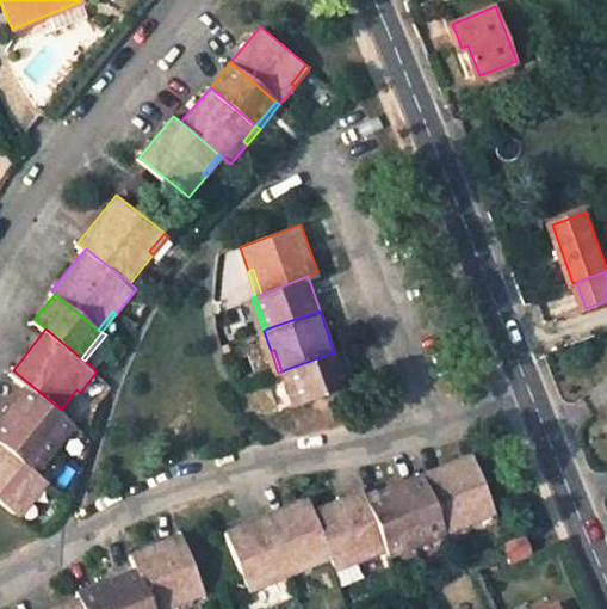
[(298,403),(354,381),(342,350),(334,352),(286,369),(298,403)]
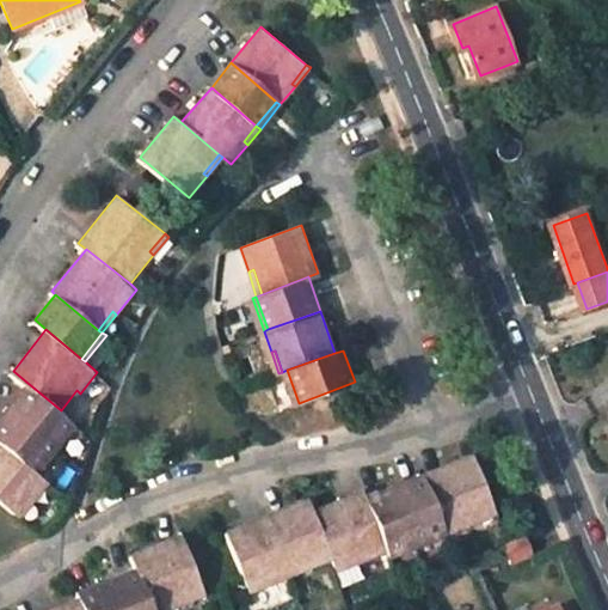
[(294,404),(299,403),(287,370),(282,372),(294,404)]
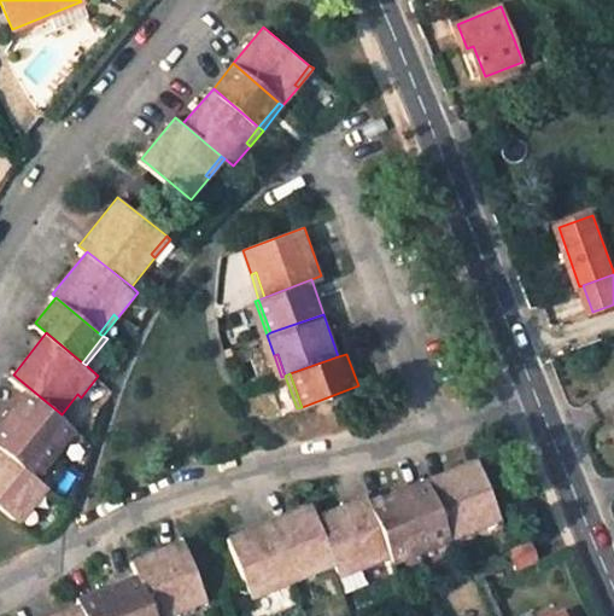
[(63,449),(80,430),(64,417),(62,414),(28,387),(12,406),(59,447),(63,449)]
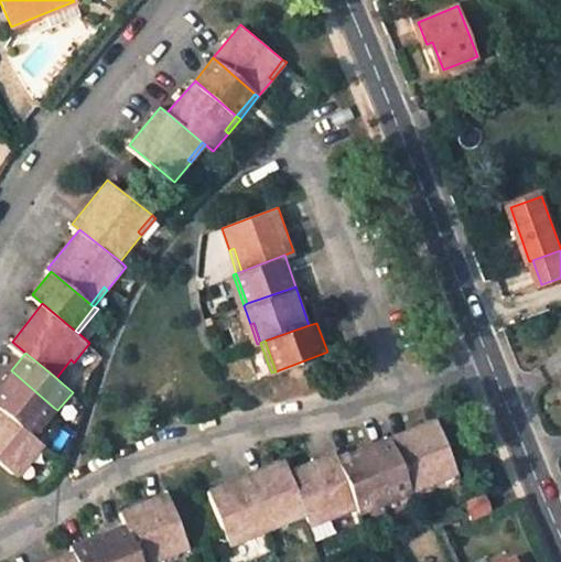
[(58,380),(74,363),(71,359),(56,378),(58,380)]
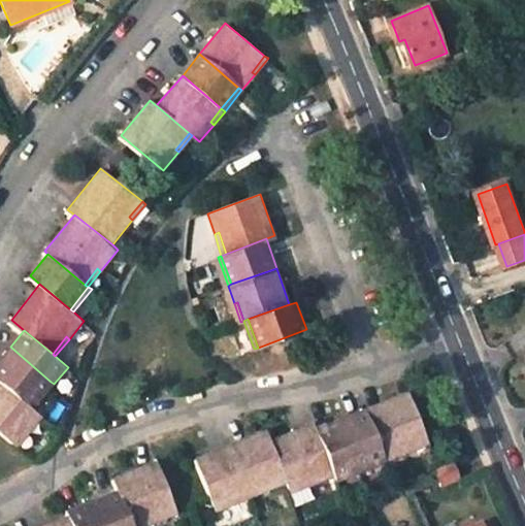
[(51,382),(10,347),(0,359),(0,379),(31,405),(51,382)]
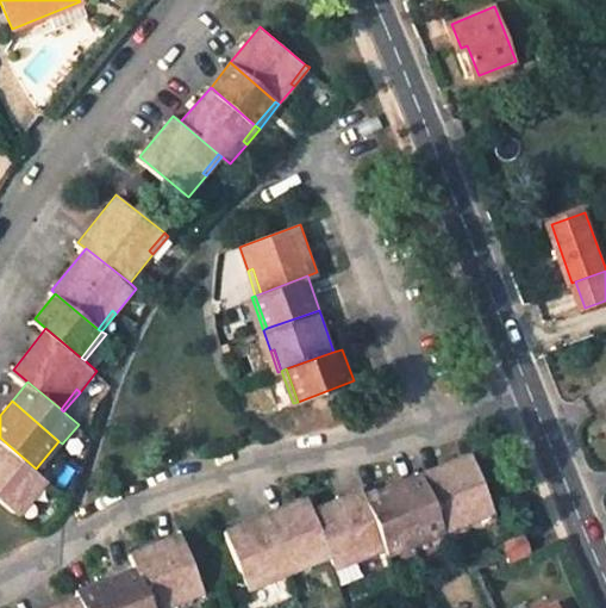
[(0,438),(0,497),(18,514),(33,494),(37,497),(50,481),(39,472),(36,469),(0,438)]
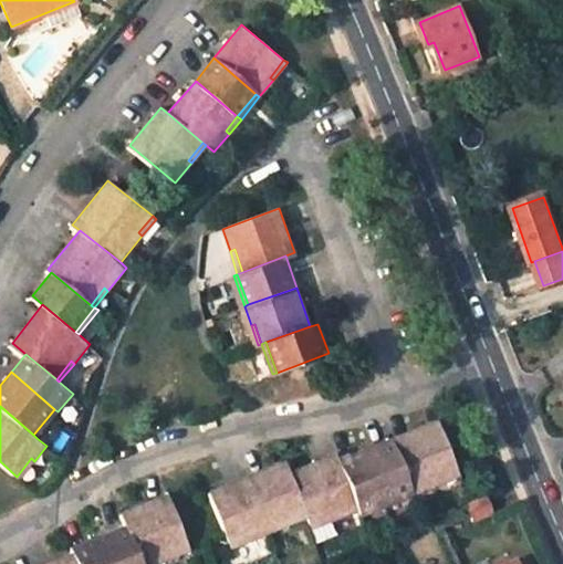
[(37,438),(58,411),(54,409),(33,435),(37,438)]
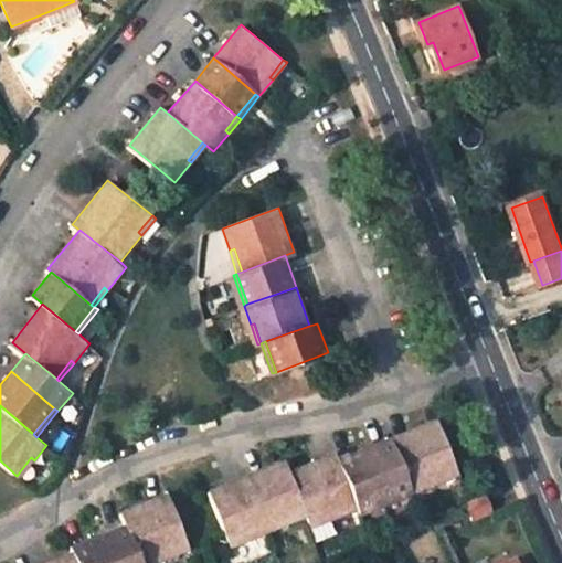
[(439,416),(392,435),(413,488),(414,494),(439,484),(437,479),(460,470),(439,416)]
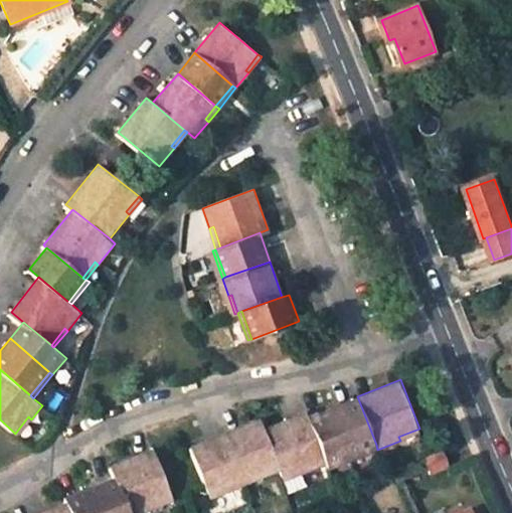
[(353,455),(376,445),(357,396),(333,405),(353,455)]
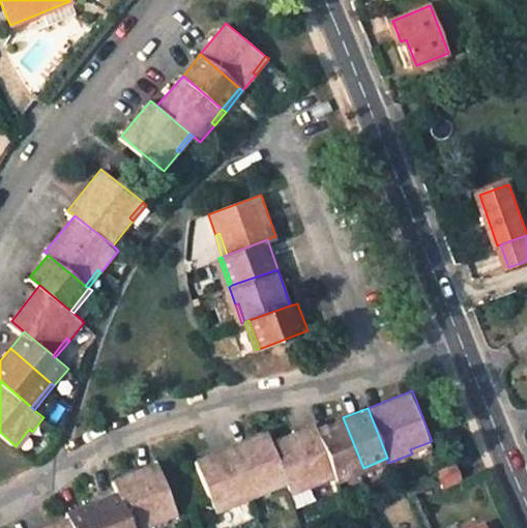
[(343,417),(317,428),(337,476),(340,482),(366,473),(363,468),(343,417)]
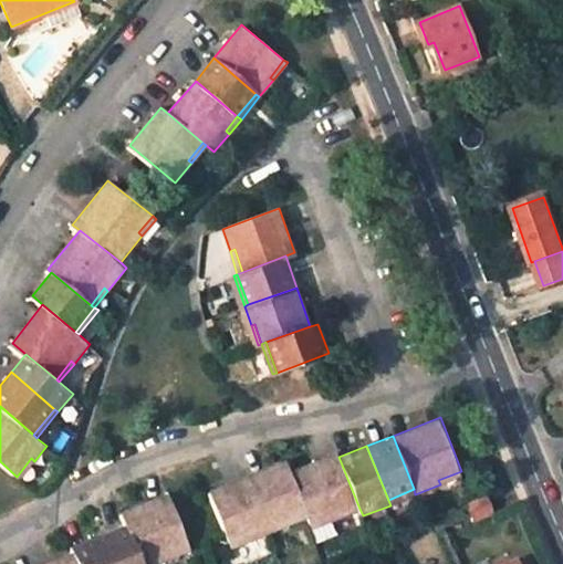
[(337,453),(292,470),(309,513),(311,518),(313,522),(333,513),(335,519),(360,509),(339,457),(337,453)]
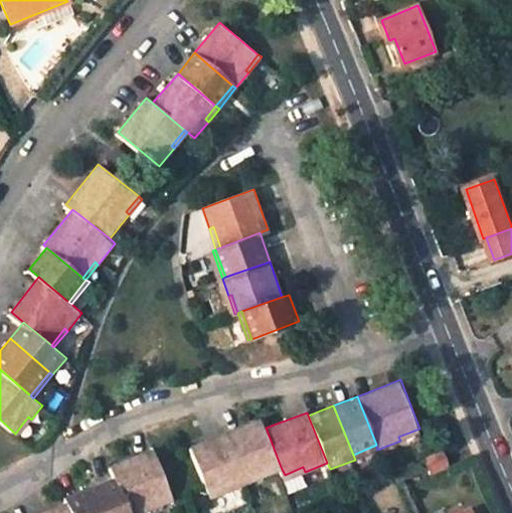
[(18,436),(31,419),(28,416),(15,434),(18,436)]
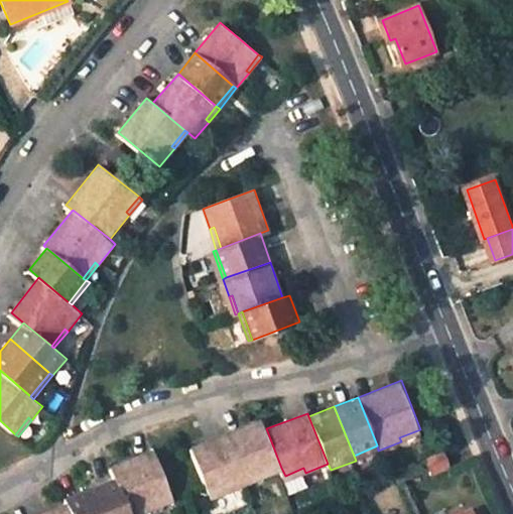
[(262,418),(228,432),(249,485),(263,479),(262,476),(281,468),(266,428),(262,418)]
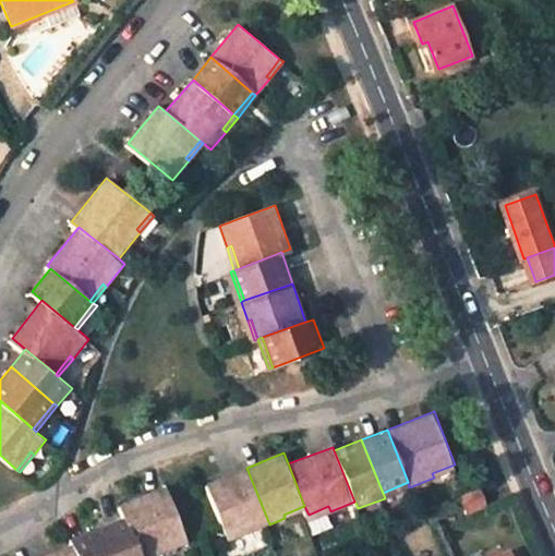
[(457,469),(455,464),(432,473),(434,478),(457,469)]
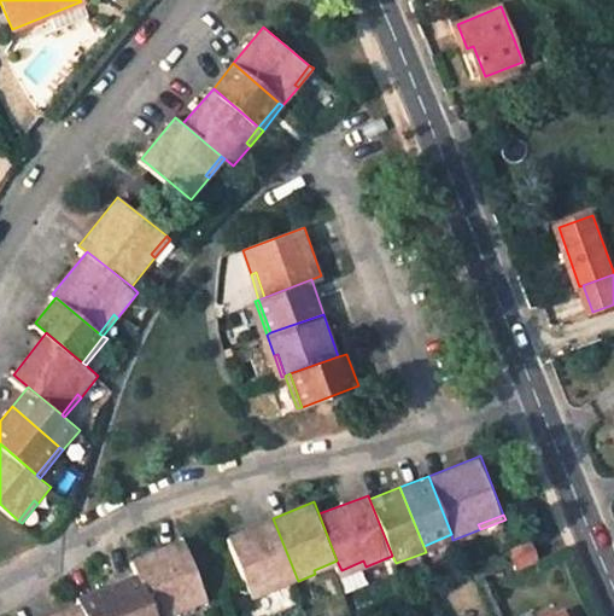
[(273,518),(229,535),(252,593),(273,585),(275,591),(298,581),(273,518)]
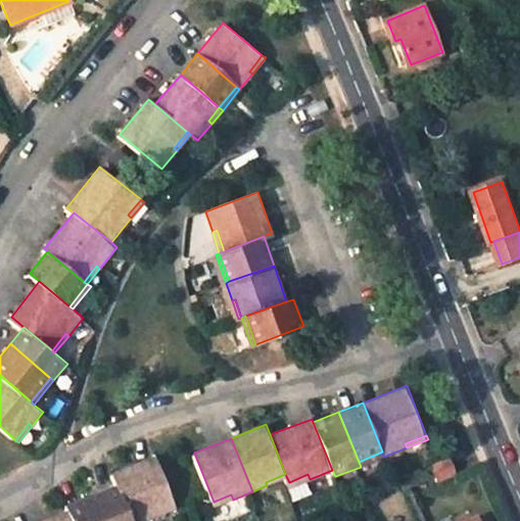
[(361,467),(383,457),(382,452),(359,462),(361,467)]
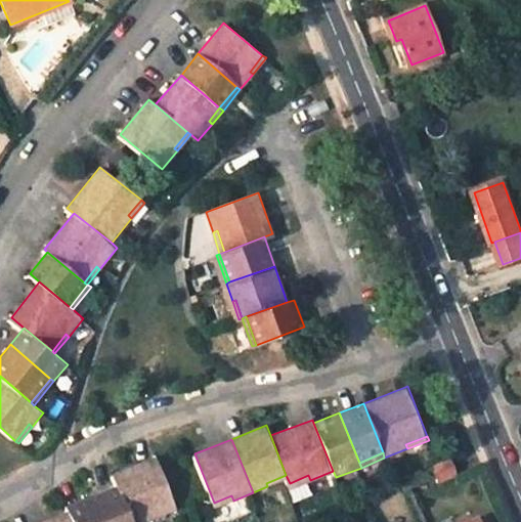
[(178,509),(158,455),(116,473),(121,485),(134,521),(154,515),(155,519),(178,509)]
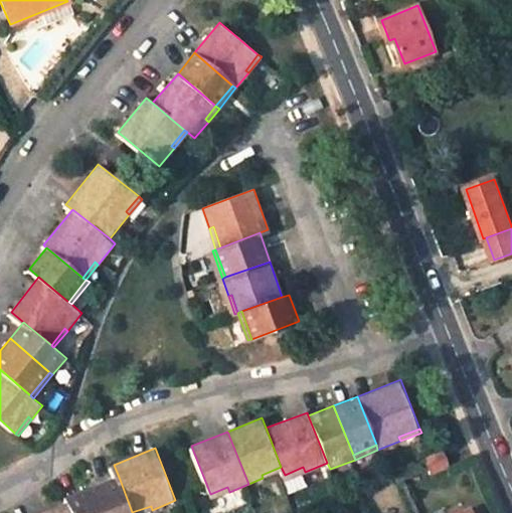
[(432,471),(449,464),(442,448),(424,455),(432,471)]
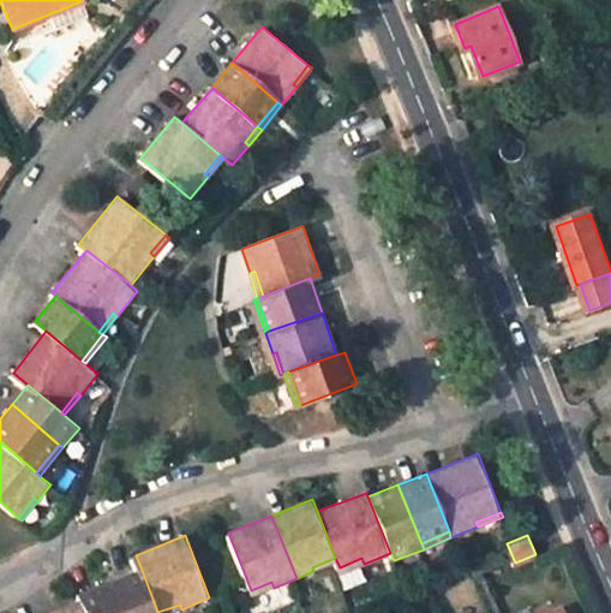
[(313,571),(337,563),(335,558),(312,567),(313,571)]
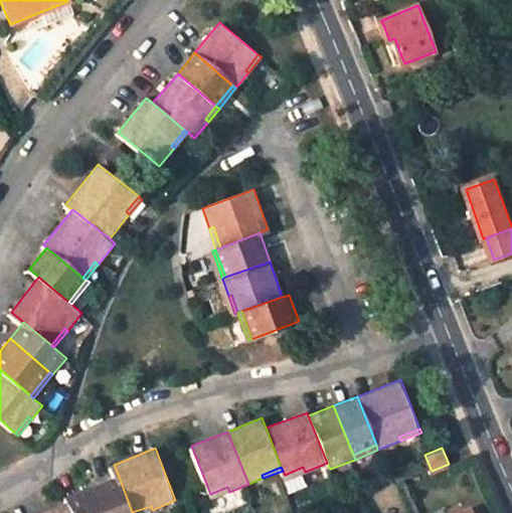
[(286,480),(305,472),(303,467),(285,475),(286,480)]
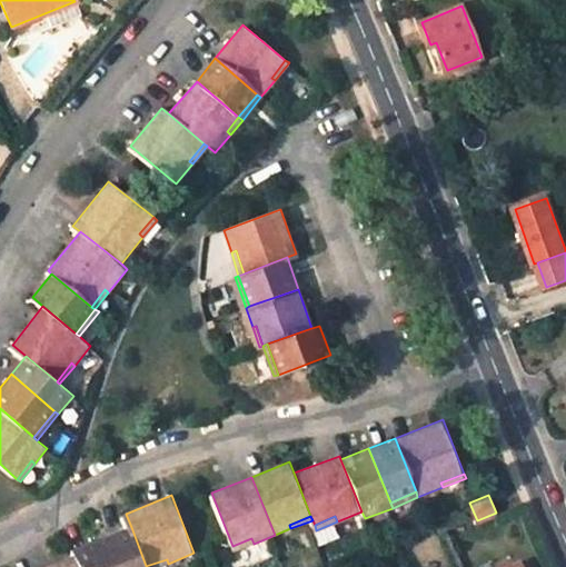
[(146,566),(131,527),(101,540),(111,566),(146,566)]
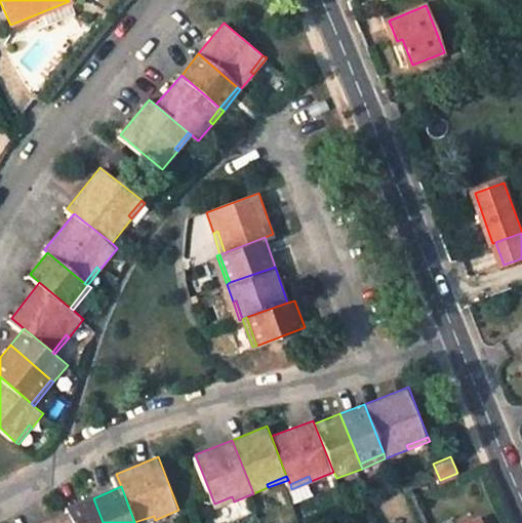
[(216,509),(234,501),(232,496),(214,504),(216,509)]
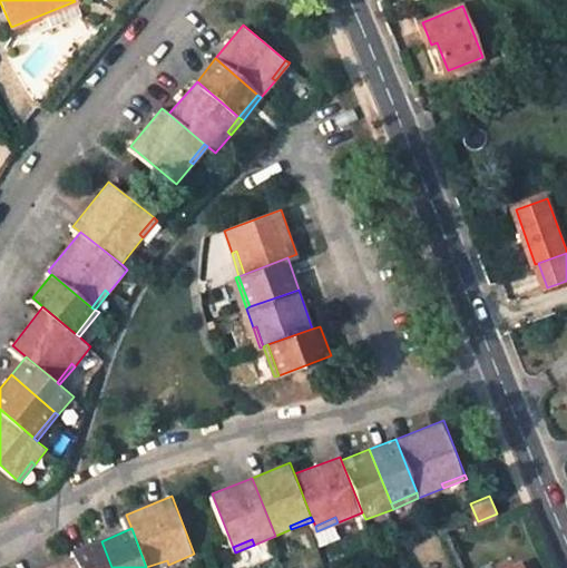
[(111,567),(101,541),(76,552),(78,557),(81,567),(111,567)]
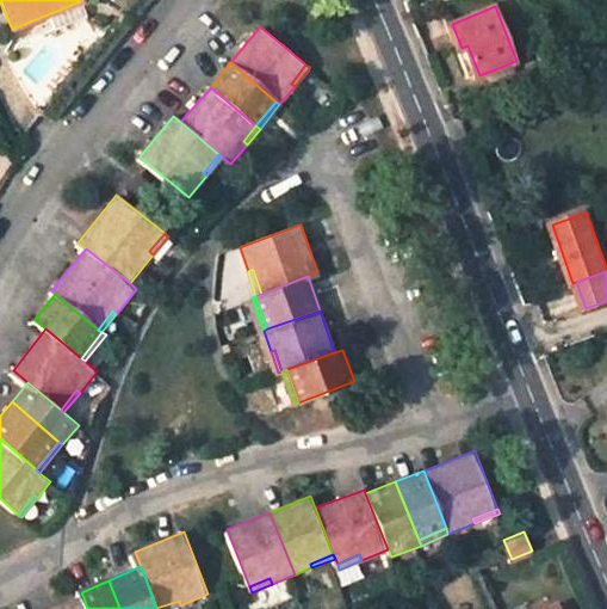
[(87,608),(84,597),(53,608),(87,608)]
